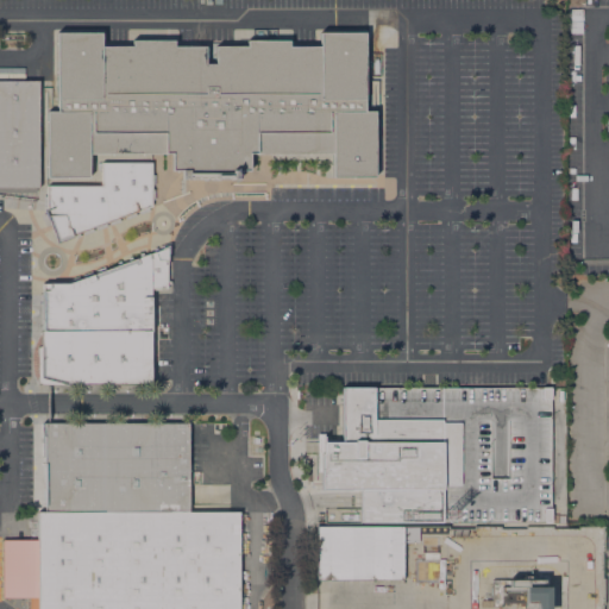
[(46,111),(57,111),(56,32),(101,32),(101,46),(132,46),(132,41),(174,41),(174,46),(206,46),(206,64),(215,63),(215,46),(246,46),(246,41),(289,41),(289,46),(320,46),(320,32),(364,32),(364,111),(375,111),(375,177),(332,177),(332,154),(255,154),(249,154),(249,170),(239,170),(239,179),(182,179),(182,170),(171,170),(171,154),(89,155),(89,177),(46,177),(46,111)]
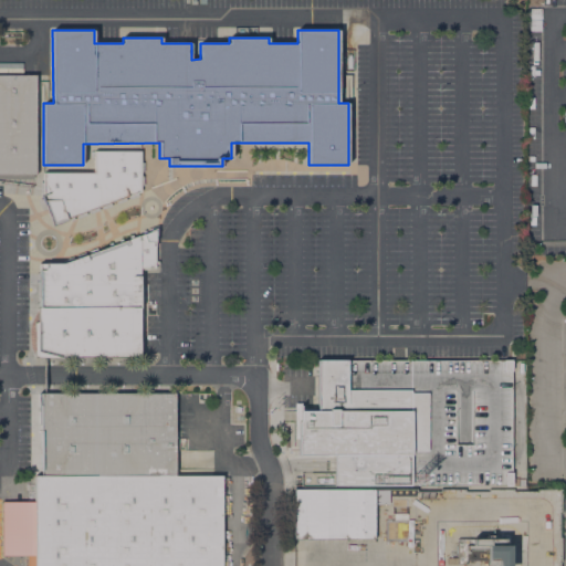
[(0,75),(35,75),(37,175),(32,175),(32,187),(0,182),(0,75)]
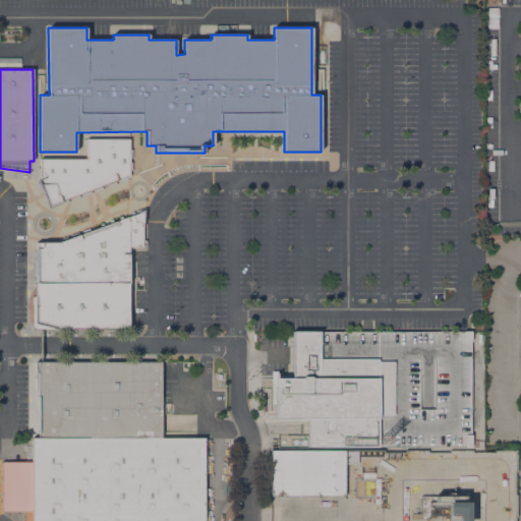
[(129,138),(129,149),(131,149),(131,157),(129,157),(129,161),(131,161),(131,170),(129,170),(128,175),(126,176),(127,179),(118,182),(117,180),(115,180),(116,183),(107,186),(107,184),(101,186),(102,188),(94,191),(93,189),(90,190),(91,192),(82,195),(81,193),(78,194),(79,196),(70,199),(70,197),(67,198),(68,200),(65,203),(64,199),(61,200),(55,183),(51,183),(51,186),(43,186),(43,183),(40,183),(40,180),(37,180),(37,173),(40,173),(40,158),(85,158),(85,138),(129,138)]
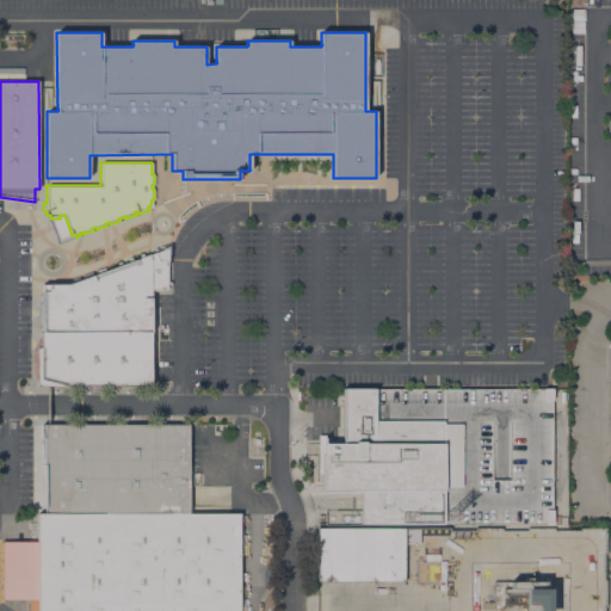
[(152,289),(152,386),(37,386),(37,381),(34,374),(32,368),(32,360),(34,352),(36,344),(41,335),(41,332),(44,332),(44,306),(42,306),(39,302),(37,298),(38,294),(41,289),(44,288),(47,287),(51,287),(55,289),(59,288),(57,285),(66,282),(67,285),(72,283),(71,281),(79,277),(80,281),(84,278),(82,276),(92,272),(93,276),(98,273),(97,271),(104,267),(105,271),(167,248),(167,252),(171,252),(171,255),(167,255),(167,282),(171,282),(171,285),(167,285),(167,289),(152,289)]
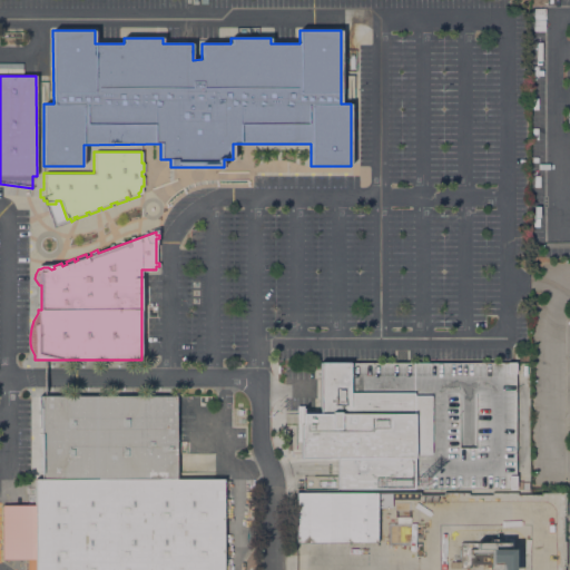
[(337,458),(300,458),(300,425),(302,425),(302,415),(320,415),(320,364),(514,364),(516,489),(337,489),(337,458)]
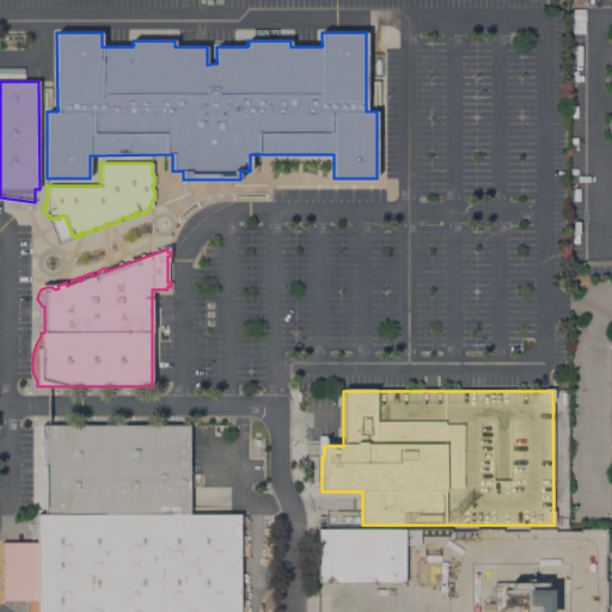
[(37,514),(46,514),(46,500),(38,500),(38,439),(44,439),(44,424),(189,424),(189,514),(226,514),(226,515),(37,515),(37,514)]
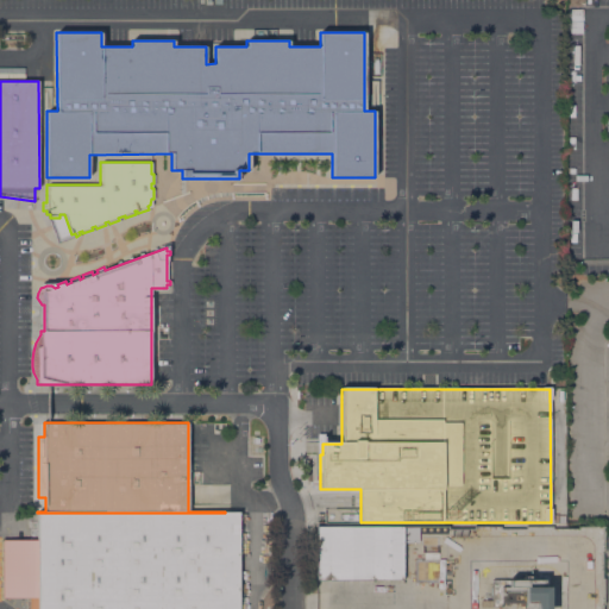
[(225,513),(225,512),(239,512),(239,608),(29,608),(29,597),(1,597),(1,540),(37,540),(37,513),(225,513)]
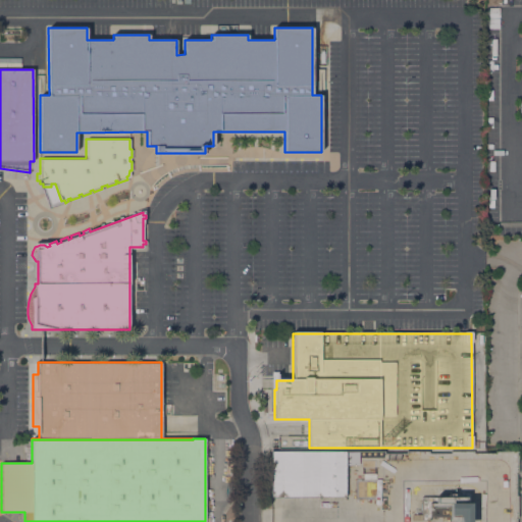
[(346,497),(271,498),(271,452),(346,451),(346,497)]
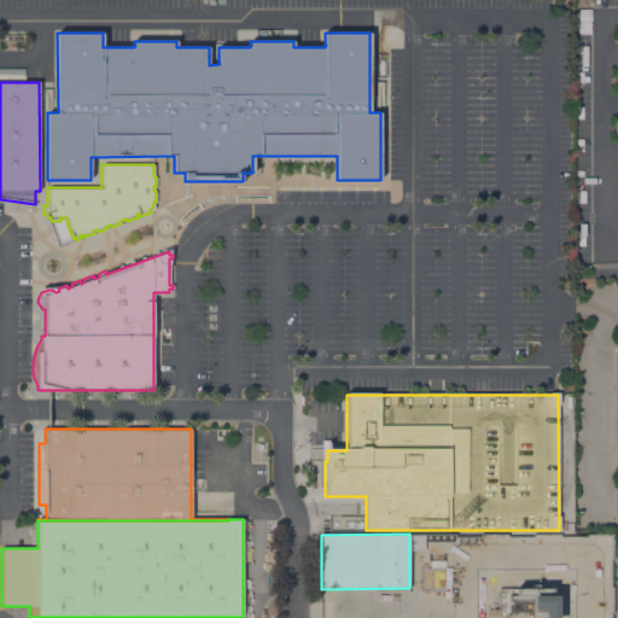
[(541,588),(541,582),(558,582),(558,600),(557,600),(557,617),(532,617),(532,612),(508,612),(508,616),(499,616),(499,605),(497,604),(497,595),(499,595),(499,588),(541,588)]
